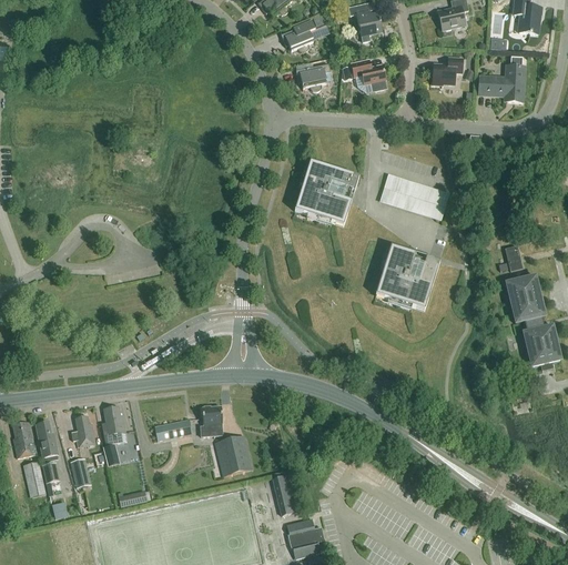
[(287,6),(287,4),(291,1),(290,0),(262,0),(257,3),(265,13),(269,12),(272,17),(277,12),(279,13),(280,13),(281,14),(282,14),(284,14),(285,13),(286,13),(287,12),(287,11),(287,10),(288,10),(288,9),(288,8),(288,7),(287,6)]
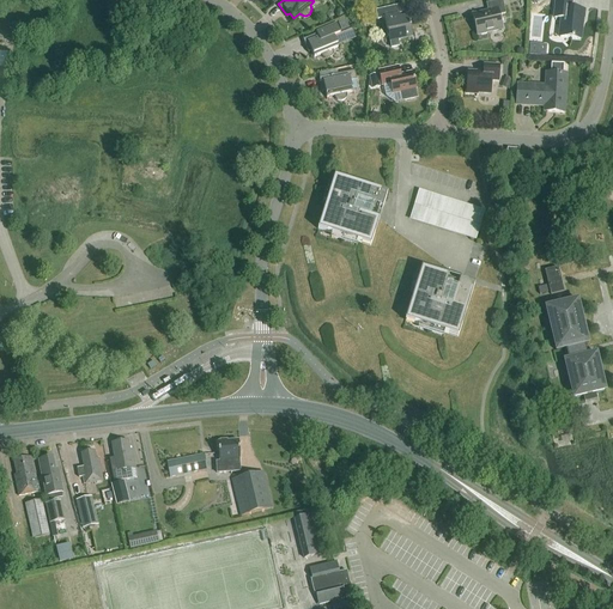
[(473,12),(477,32),(502,26),(498,12),(505,11),(503,0),(486,0),(487,8),(473,12)]
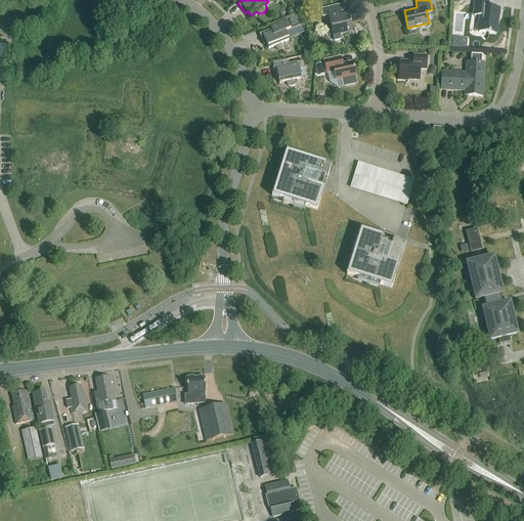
[(480,13),(479,30),(495,32),(497,14),(498,13),(499,6),(487,5),(487,0),(475,0),(474,12),(480,13)]
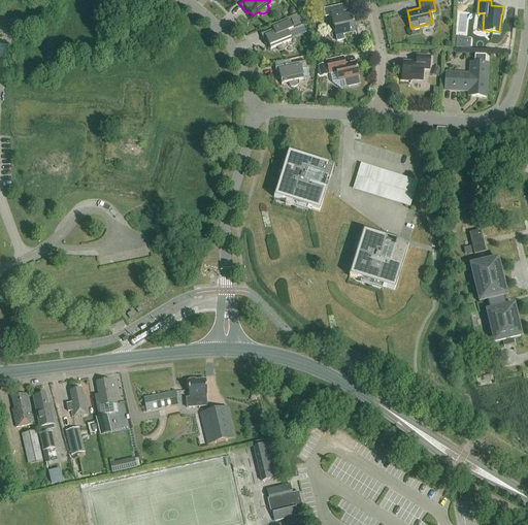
[(343,37),(342,32),(355,29),(353,19),(351,11),(344,13),(343,10),(340,10),(338,3),(323,6),(325,14),(331,13),(336,39),(343,37)]
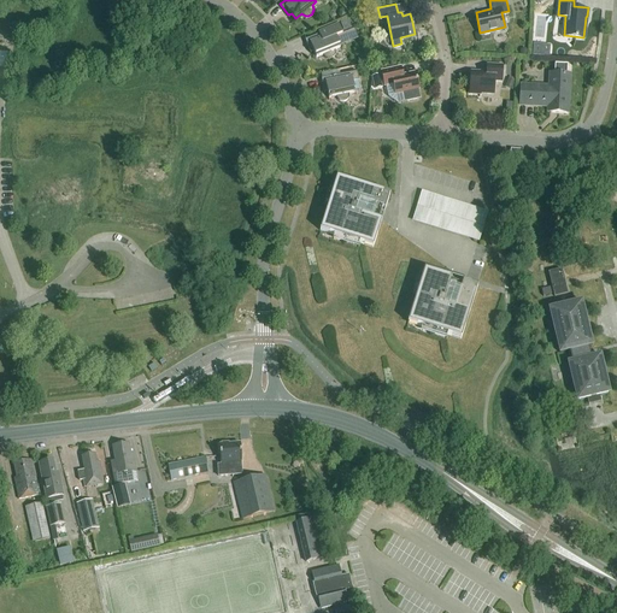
[(316,56),(323,53),(323,54),(324,54),(324,56),(325,56),(327,57),(328,57),(329,57),(330,57),(331,57),(333,56),(334,54),(334,53),(335,53),(335,52),(335,51),(335,49),(335,48),(335,47),(340,46),(336,34),(342,31),(339,23),(305,37),(310,51),(313,49),(316,56)]
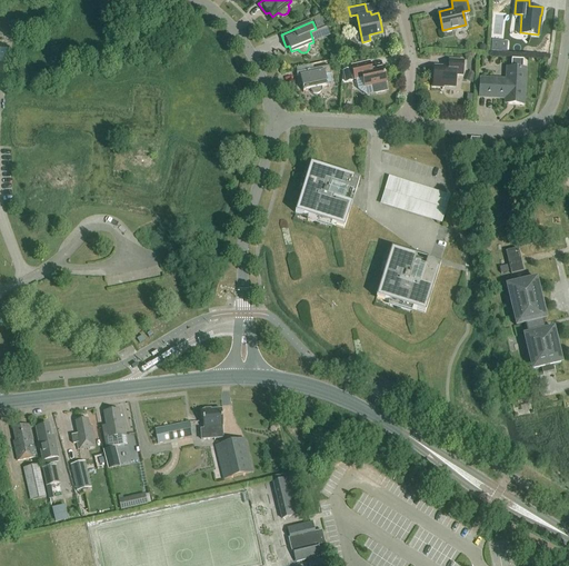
[(511,57),(511,66),(509,66),(508,80),(499,79),(499,78),(480,77),(479,95),(506,96),(506,101),(522,102),(525,67),(522,67),(523,57),(511,57)]
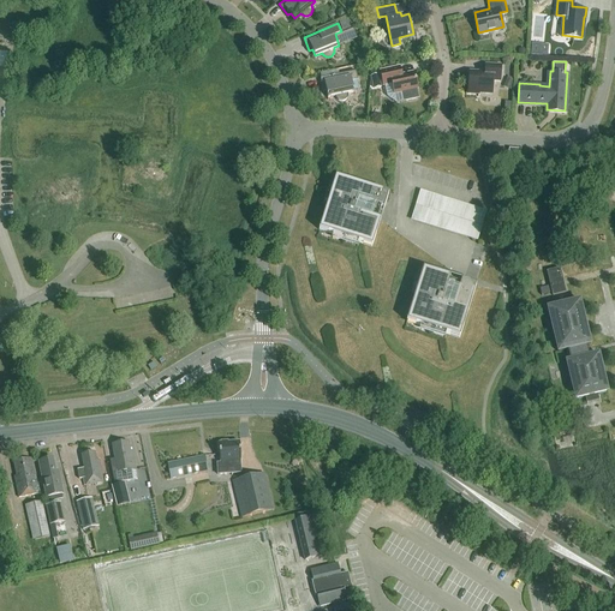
[(484,71),(469,70),(467,90),(478,91),(479,89),(491,89),(493,78),(500,78),(501,64),(485,63),(484,71)]
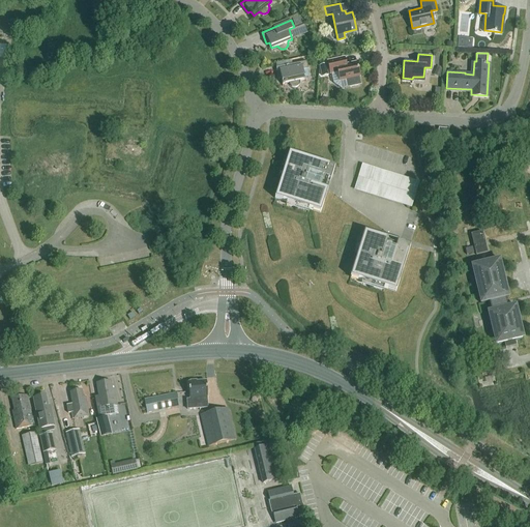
[(341,56),(327,59),(330,71),(337,70),(340,79),(346,78),(347,83),(349,84),(358,83),(359,80),(358,75),(359,75),(356,60),(346,62),(345,55),(341,56)]
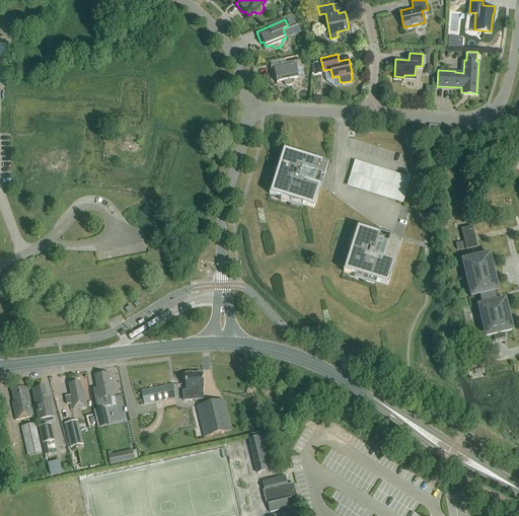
[(293,78),(293,77),(298,76),(296,66),(302,65),(300,58),(270,64),(273,76),(275,75),(276,80),(283,79),(283,80),(284,81),(284,82),(285,83),(286,83),(287,83),(288,84),(289,83),(290,83),(291,83),(292,82),(293,81),(293,80),(293,79),(293,78)]
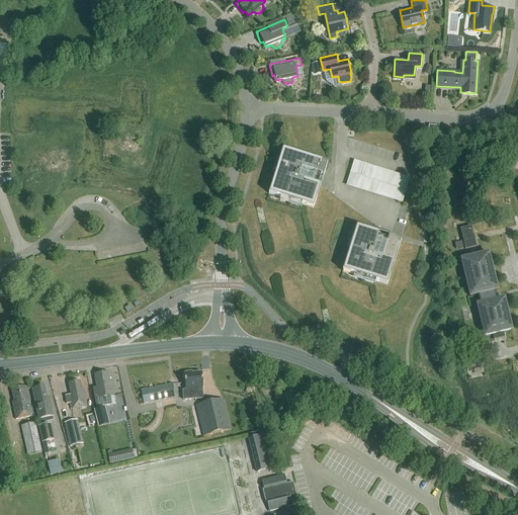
[(275,169),(268,191),(280,195),(280,193),(301,200),(301,201),(313,205),(320,183),(318,182),(320,176),(321,176),(322,175),(323,175),(323,174),(323,173),(327,161),(282,147),(278,159),(280,159),(277,169),(275,169)]
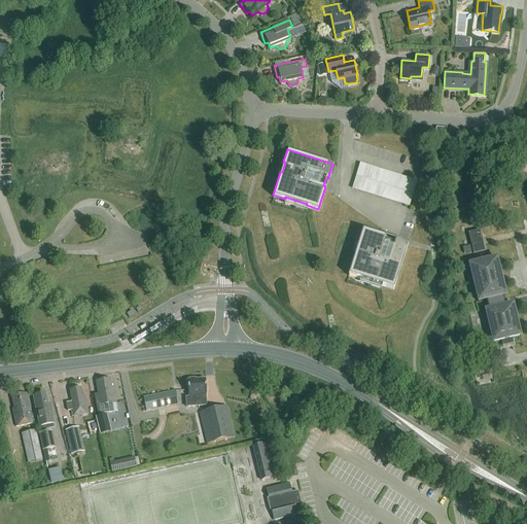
[(401,201),(408,204),(416,179),(409,177),(401,201)]
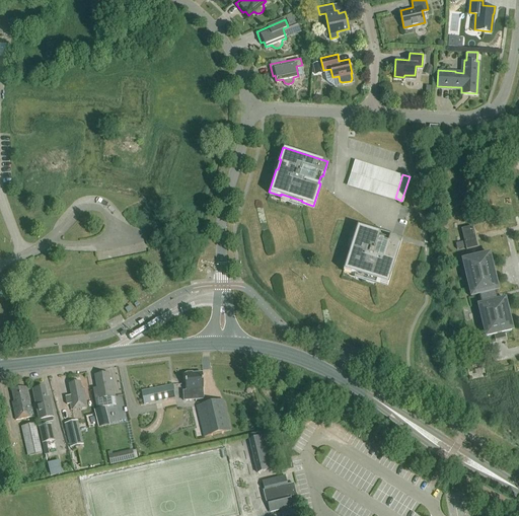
[(350,246),(343,269),(355,273),(355,271),(376,278),(376,280),(387,283),(401,238),(389,234),(388,234),(387,234),(386,234),(385,234),(385,235),(384,235),(378,233),(379,231),(357,224),(353,235),(355,236),(352,246),(350,246)]
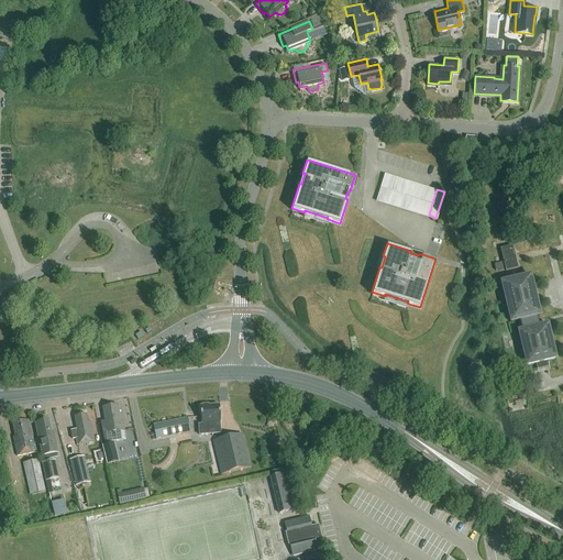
[(500,245),(506,268),(517,265),(511,243),(500,245)]
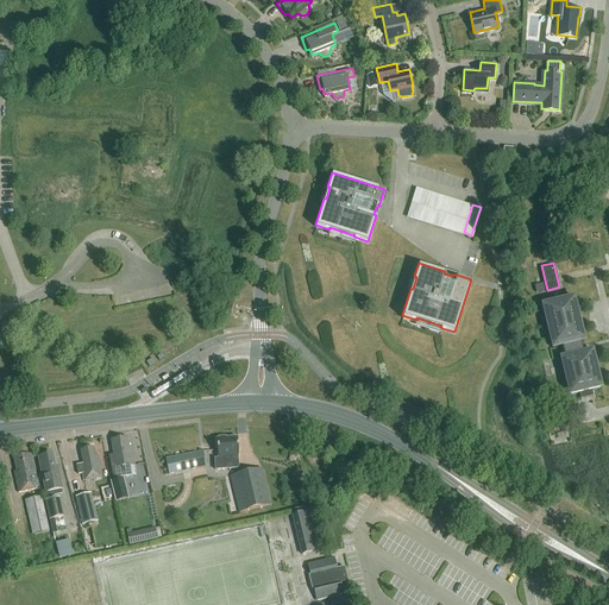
[(584,338),(573,295),(541,302),(552,346),(564,342),(566,354),(560,355),(569,392),(579,390),(581,396),(592,394),(591,388),(601,385),(592,347),(583,350),(581,339),(584,338)]
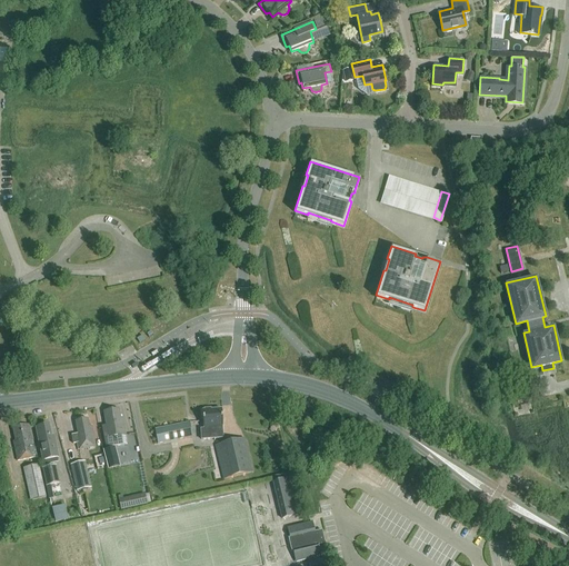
[(221,426),(222,426),(221,407),(210,407),(210,406),(203,406),(203,408),(201,408),(202,427),(200,427),(201,436),(222,435),(221,426)]
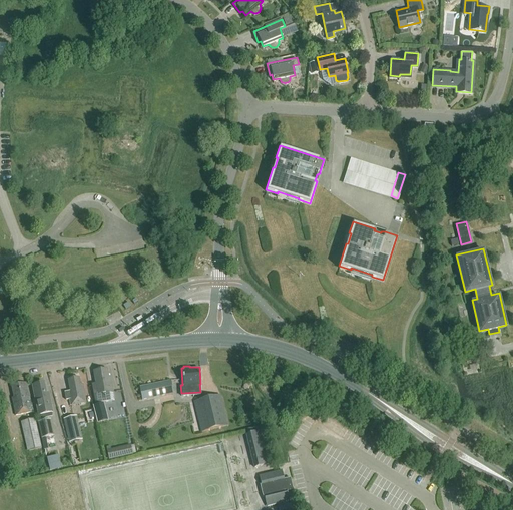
[(95,382),(92,382),(95,400),(114,398),(112,390),(113,390),(110,375),(108,375),(106,367),(93,369),(95,382)]
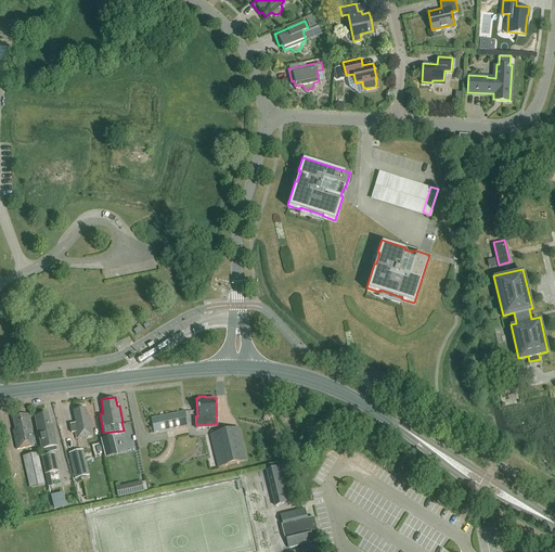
[(76,436),(93,433),(90,412),(86,413),(85,407),(73,408),(75,421),(69,422),(71,429),(75,428),(76,436)]
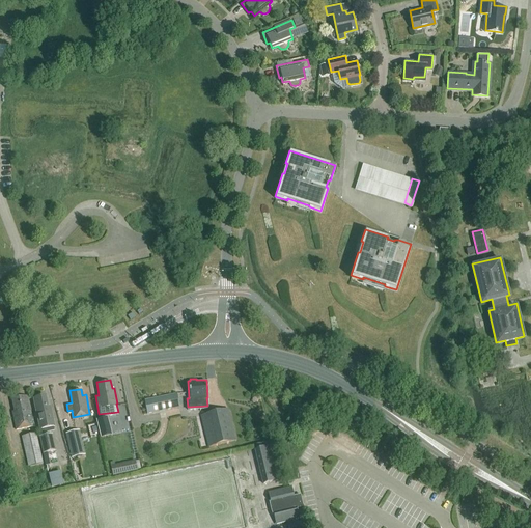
[(145,411),(177,405),(175,391),(143,398),(145,411)]
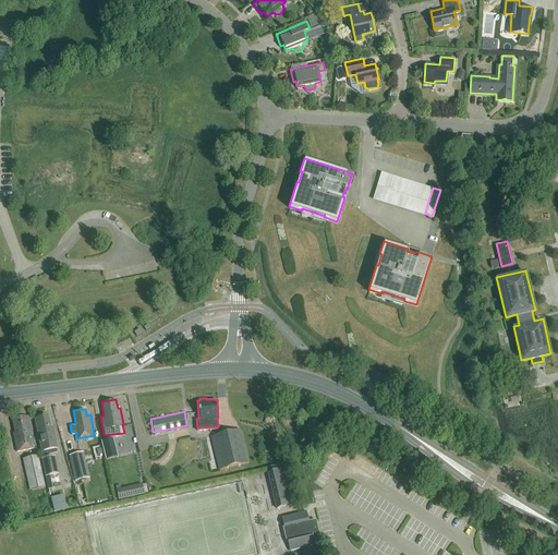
[(49,430),(46,412),(33,415),(39,447),(55,445),(52,430),(49,430)]
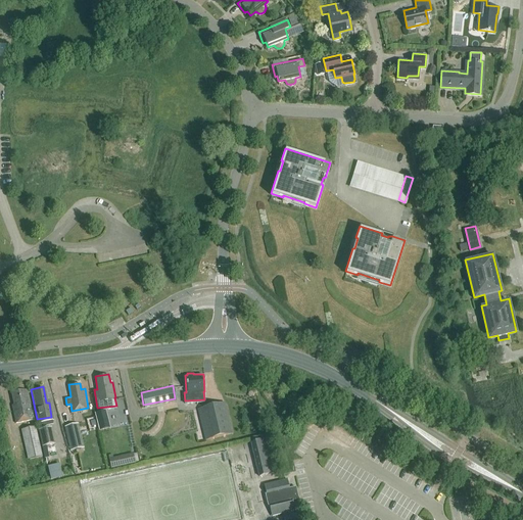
[(14,421),(32,418),(26,388),(10,391),(12,403),(10,404),(14,421)]
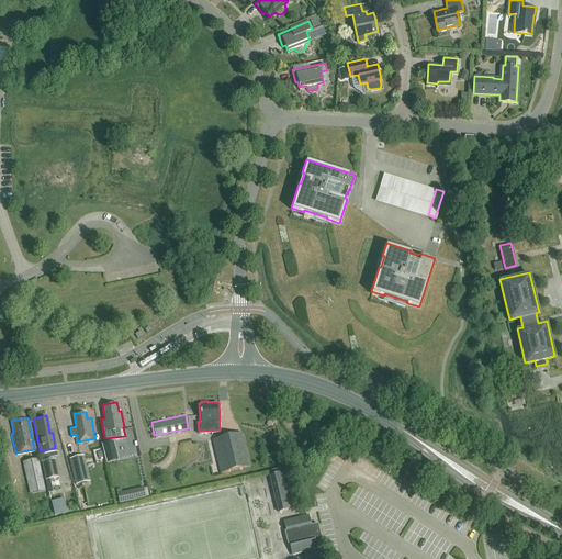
[(249,464),(242,431),(212,437),(221,471),(249,464)]
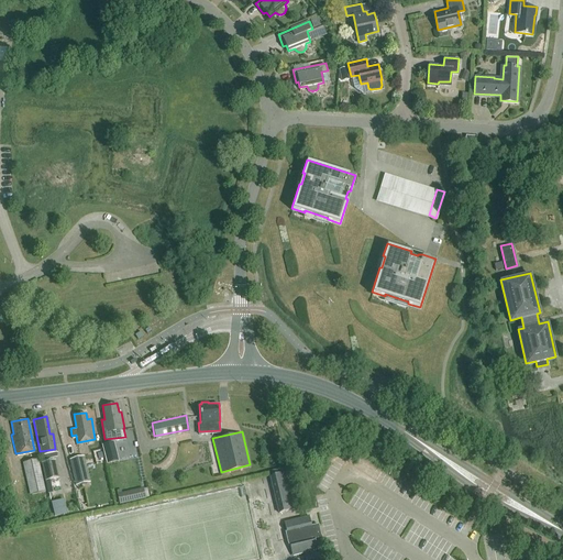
[(119,459),(114,440),(102,442),(108,462),(119,459)]
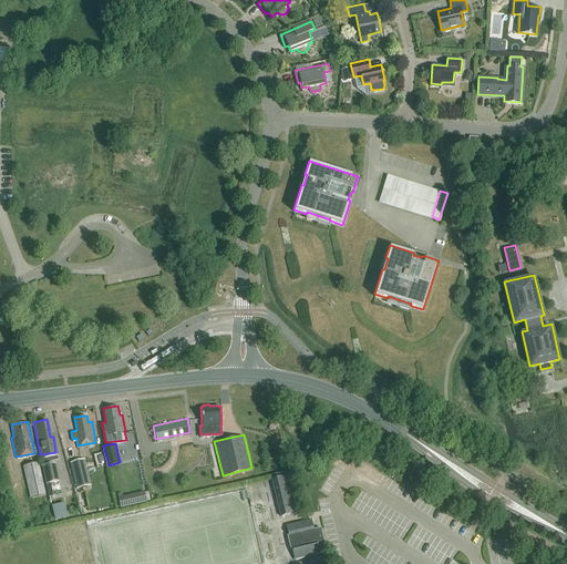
[(91,483),(85,458),(71,461),(76,486),(91,483)]
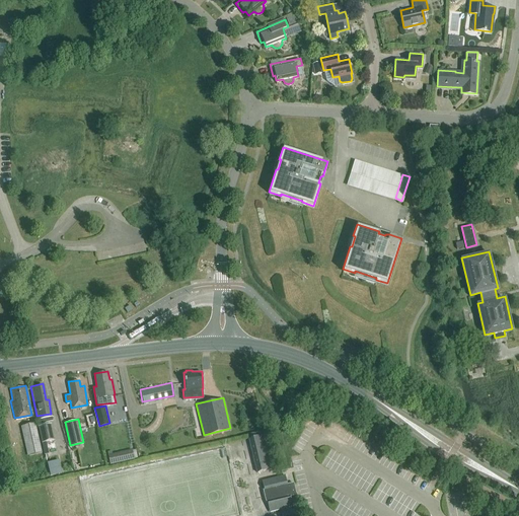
[(28,454),(43,451),(35,421),(21,424),(28,454)]
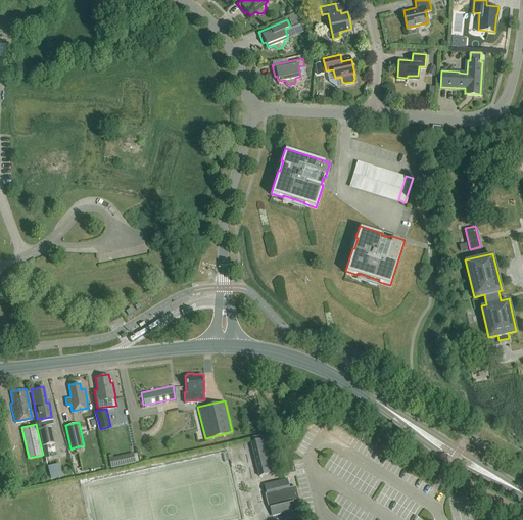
[(39,428),(43,444),(55,441),(51,425),(39,428)]
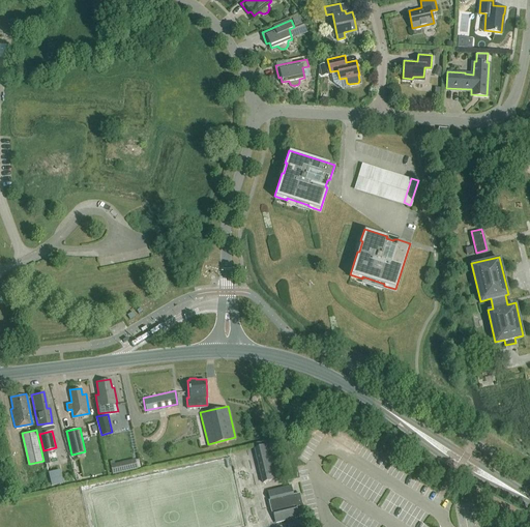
[(262,480),(276,476),(268,442),(254,446),(262,480)]
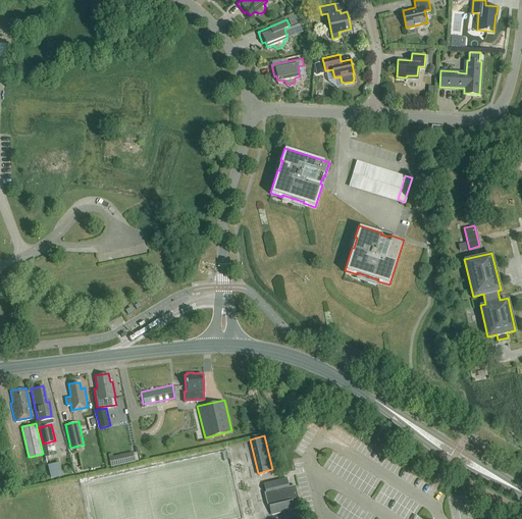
[(113,465),(138,459),(136,449),(110,455),(113,465)]
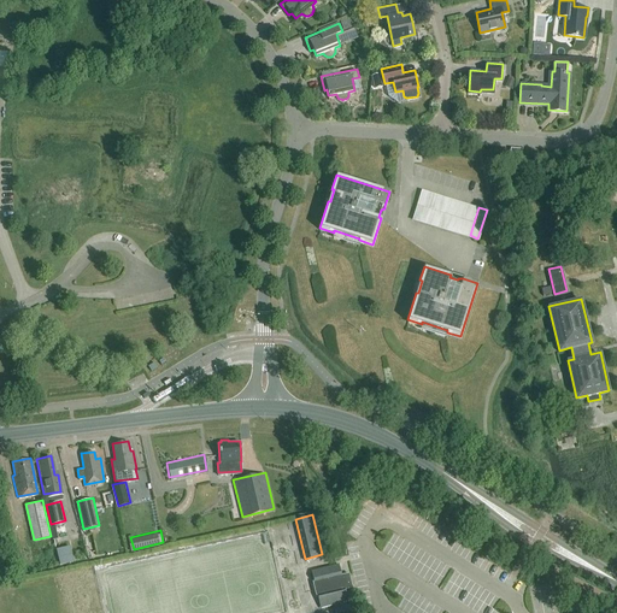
[(33,541),(23,543),(28,561),(37,559),(33,541)]
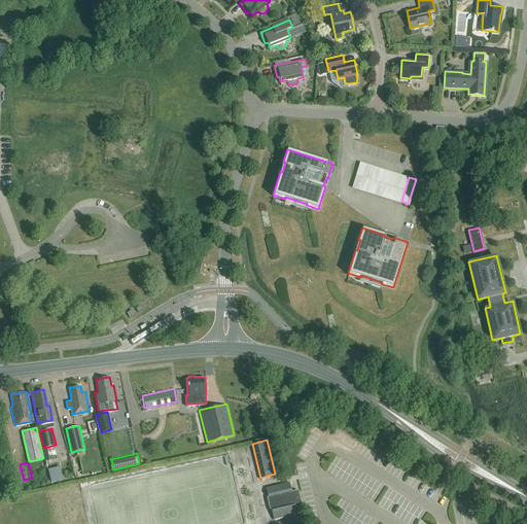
[(53,480),(65,478),(62,464),(49,466),(53,480)]
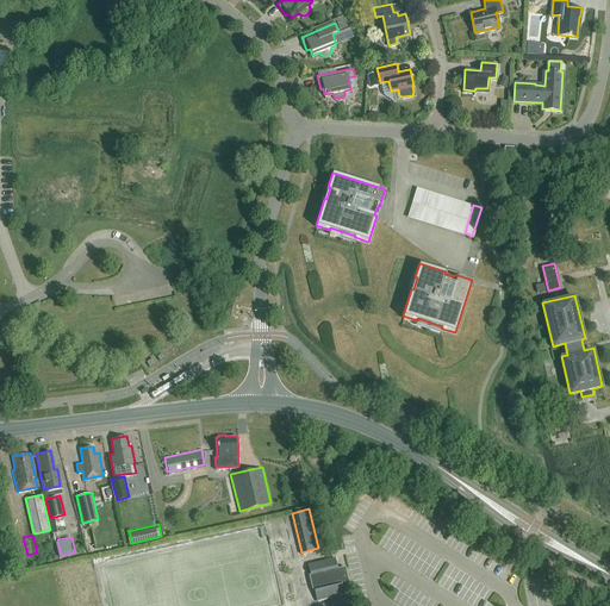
[(340,580),(347,579),(343,564),(336,567),(334,555),(306,561),(310,573),(307,573),(311,587),(312,586),(316,598),(342,592),(340,580)]
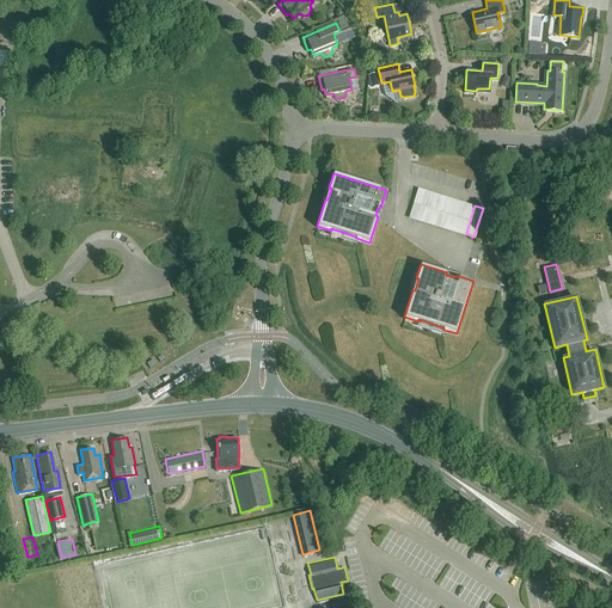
[(348,607),(346,597),(331,600),(332,607),(348,607)]
